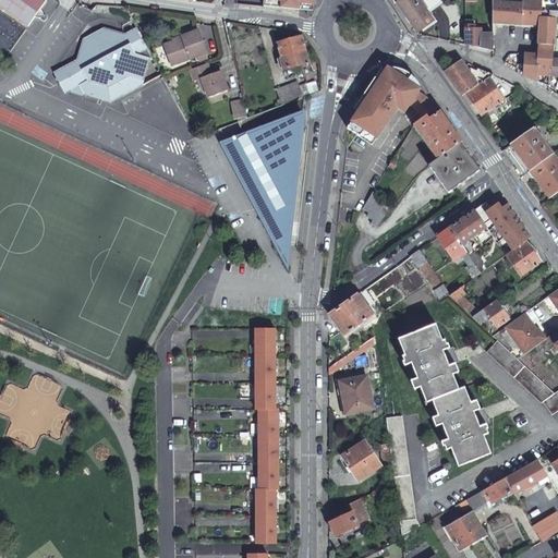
[(45,0),(0,0),(0,5),(27,26),(46,0),(45,0)]
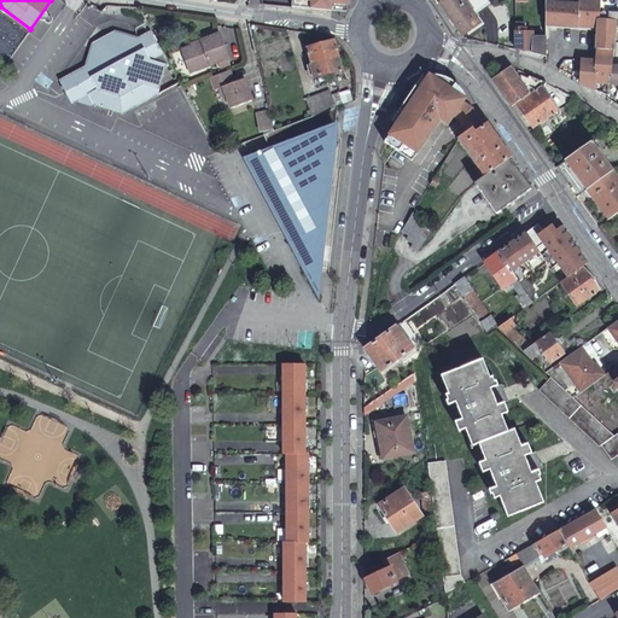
[(292,0),(292,7),(330,11),(331,0),(292,0)]
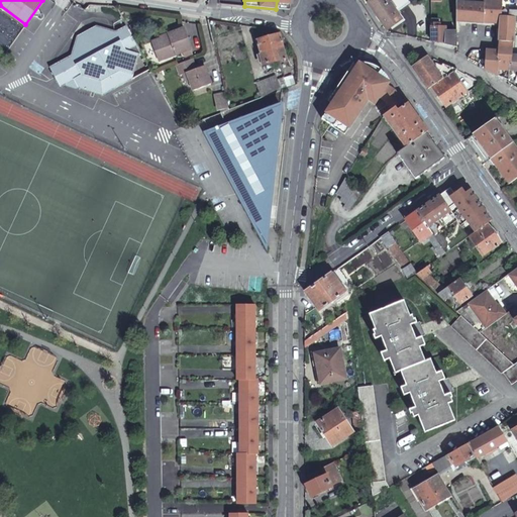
[(410,0),(371,0),(368,2),(387,29),(402,19),(396,10),(410,0)]
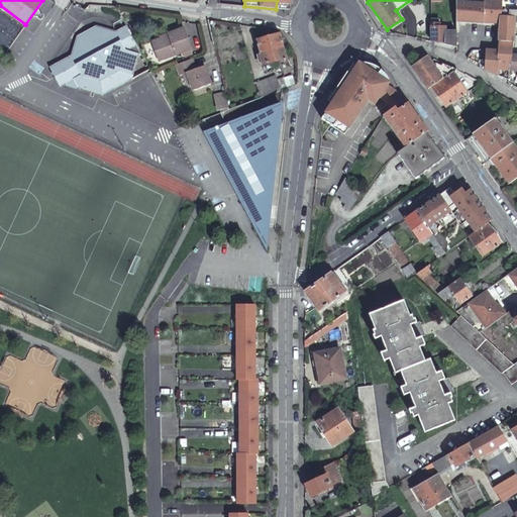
[(466,0),(454,0),(455,18),(500,20),(498,50),(487,50),(486,67),(486,69),(499,76),(500,69),(512,70),(513,54),(513,46),(513,43),(514,30),(514,22),(515,0),(483,0),(484,1),(466,0)]
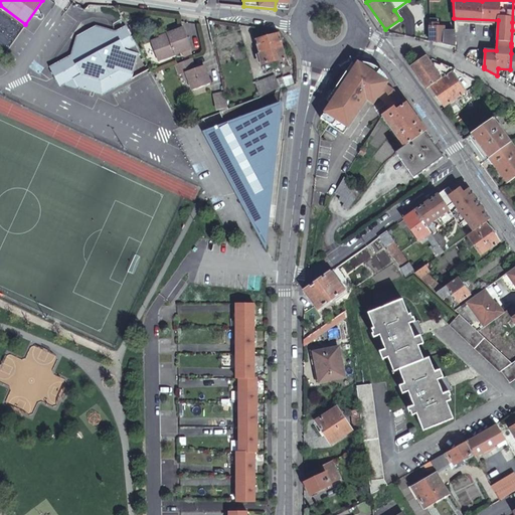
[(125,50),(136,45),(125,25),(116,30),(97,25),(77,35),(71,54),(49,65),(60,84),(80,73),(101,79),(120,69),(125,50)]
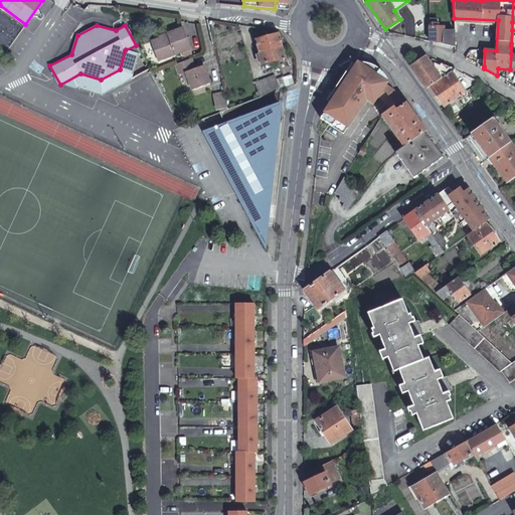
[(455,48),(455,31),(443,31),(443,26),(430,26),(430,42),(455,48)]
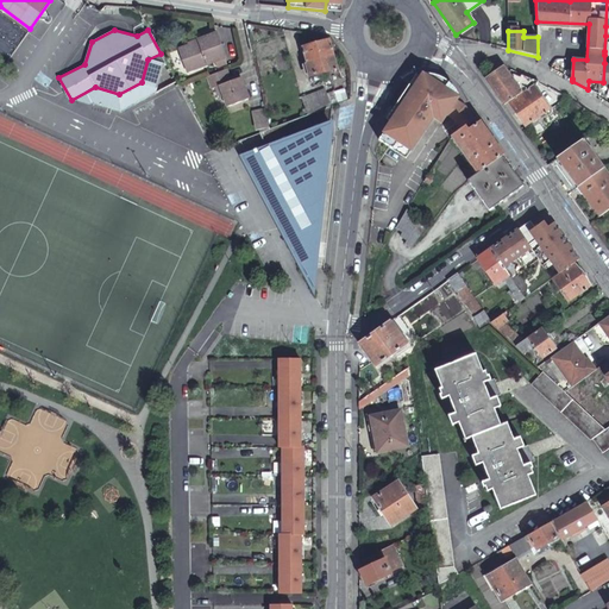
[(187,71),(225,58),(217,35),(199,42),(200,43),(179,50),(187,71)]
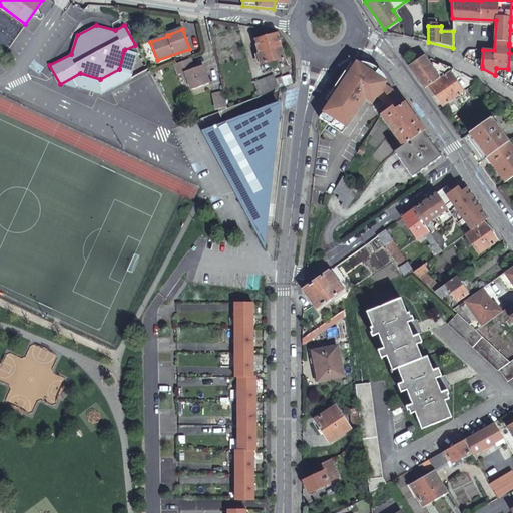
[(282,45),(279,34),(254,40),(259,54),(261,53),(264,64),(286,59),(282,45)]
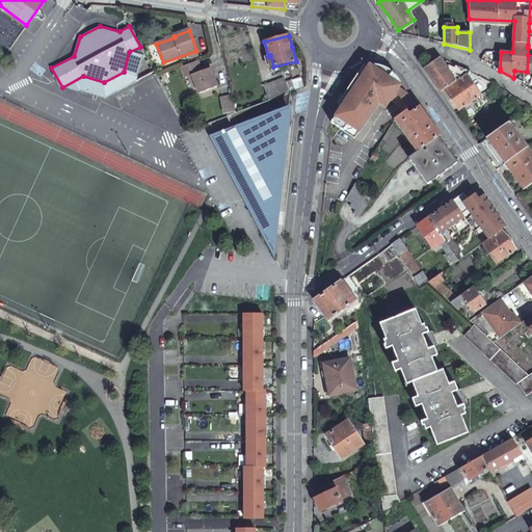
[(441,91),(445,89),(467,74),(471,71),(440,58),(425,69),(441,91)]
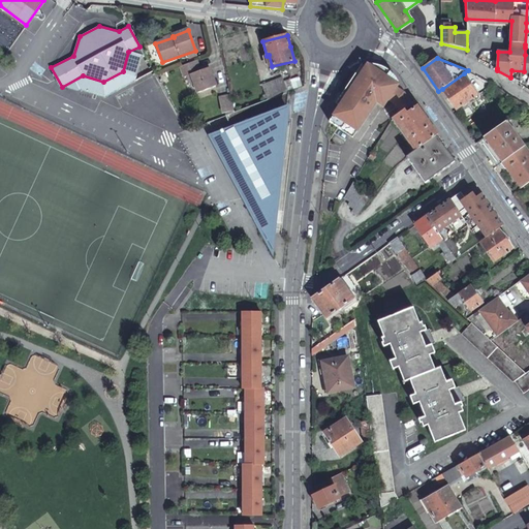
[(194,61),(178,67),(182,78),(184,76),(189,74),(192,85),(195,94),(214,88),(207,68),(197,71),(194,61)]
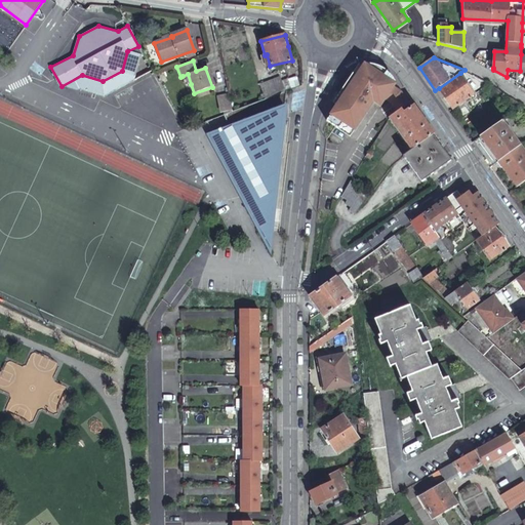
[(327,123),(351,139),(371,108),(370,106),(372,103),(381,109),(386,102),(396,86),(384,78),(387,73),(387,72),(386,71),(384,70),(382,70),(381,70),(380,69),(379,69),(378,68),(377,68),(376,68),(375,67),(374,67),(373,67),(372,67),(370,66),(369,66),(367,66),(366,66),(365,66),(357,79),(353,76),(342,92),(347,94),(327,123)]
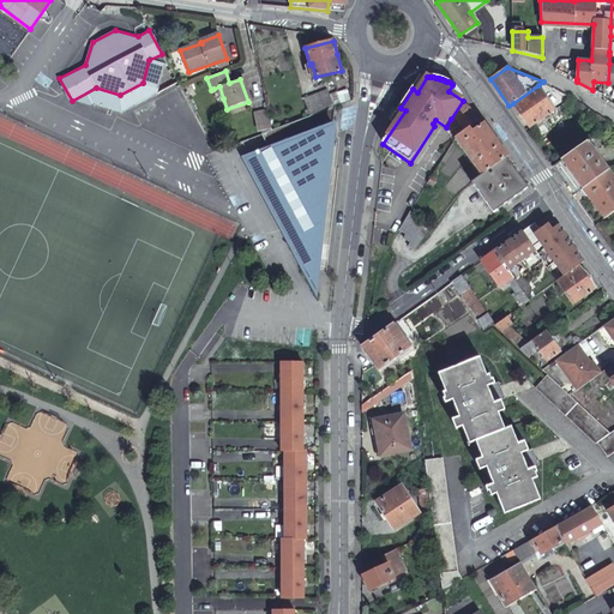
[(539,85),(513,103),(530,127),(555,110),(539,85)]
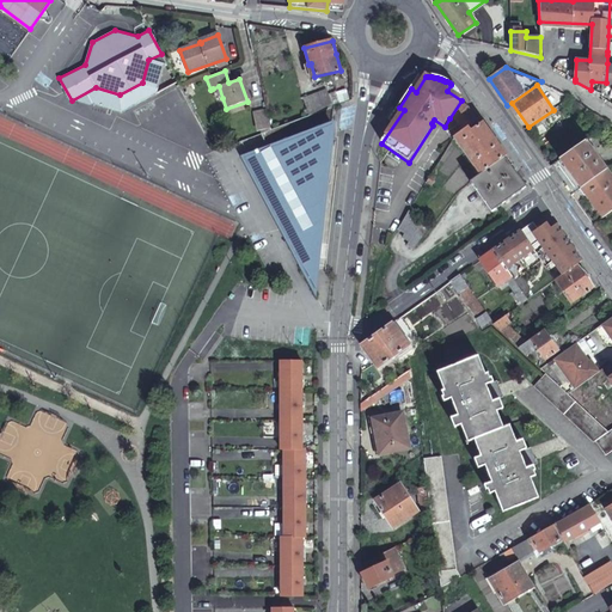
[(303,98),(308,114),(331,105),(326,90),(303,98)]
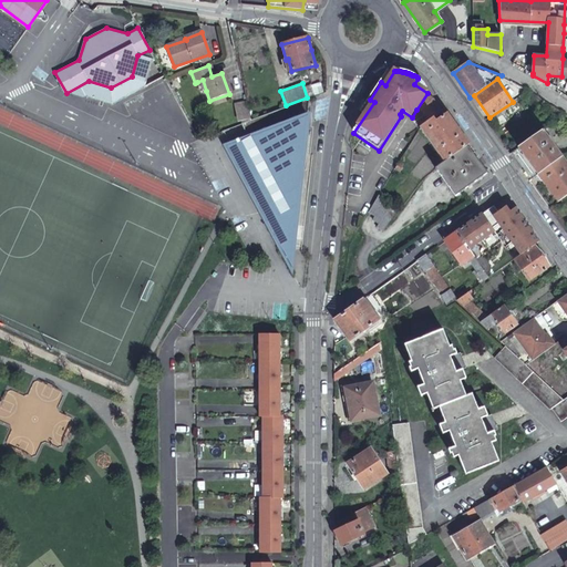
[(434,101),(425,96),(416,110),(422,113),(430,123),(434,120),(443,114),(434,101)]
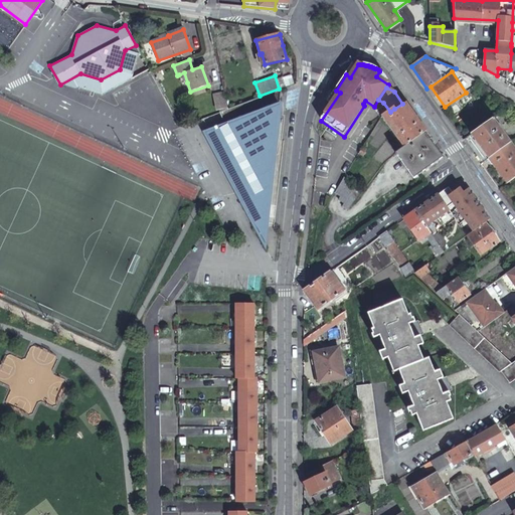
[(265,225),(268,207),(279,105),(280,104),(281,89),(218,113),(221,120),(221,121),(220,121),(220,122),(219,122),(219,123),(218,124),(218,125),(218,126),(218,127),(213,129),(262,219),(265,225)]
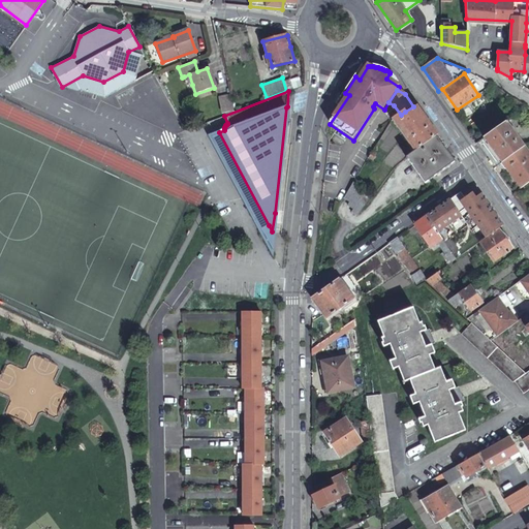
[(234,110),(230,93),(220,96),(223,113),(234,110)]
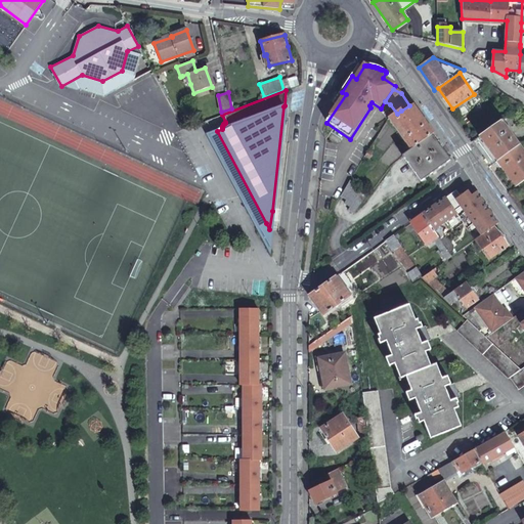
[(397,114),(390,119),(413,151),(432,137),(435,136),(413,106),(403,114),(401,111),(397,114)]
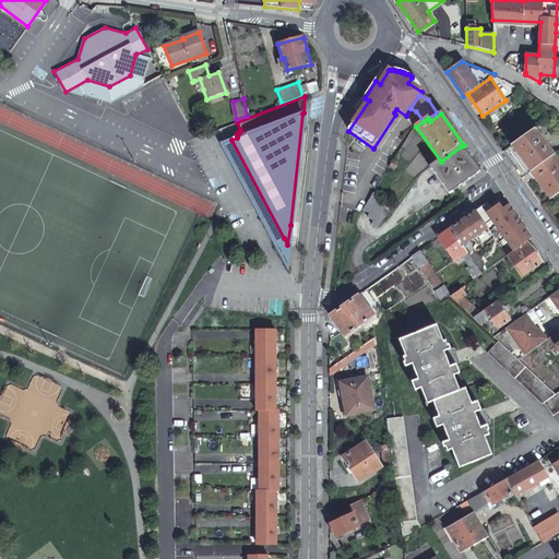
[(535,128),(512,144),(531,170),(555,154),(535,128)]
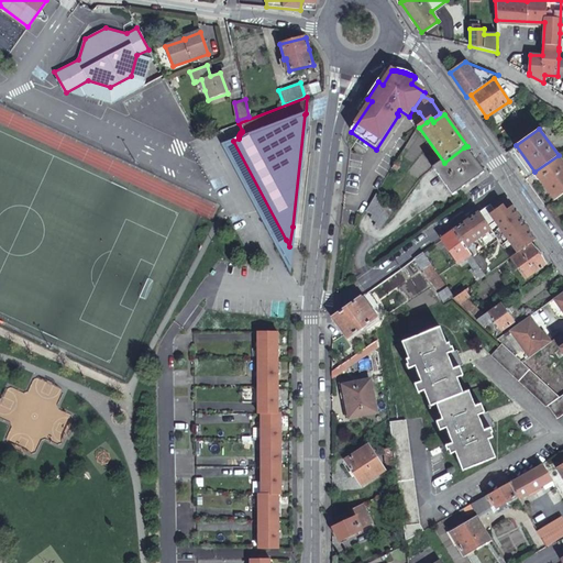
[(286,240),(233,141),(225,144),(278,244),(286,240)]
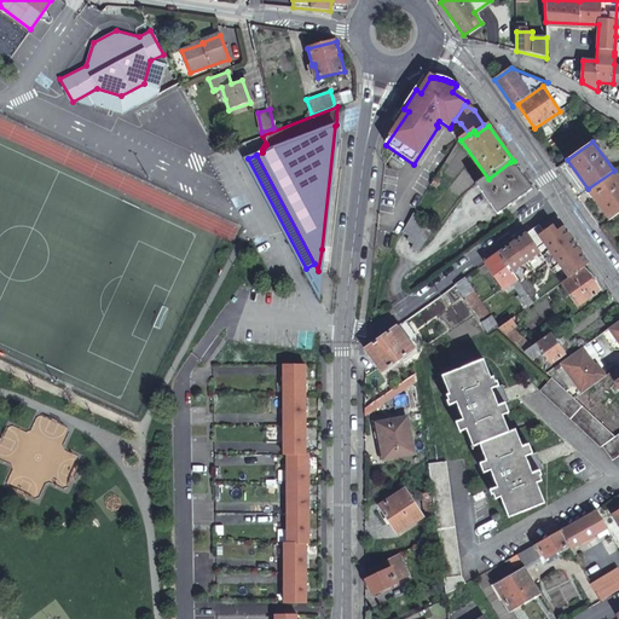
[(510,162),(489,179),(478,186),(497,215),(531,191),(527,187),(510,162)]
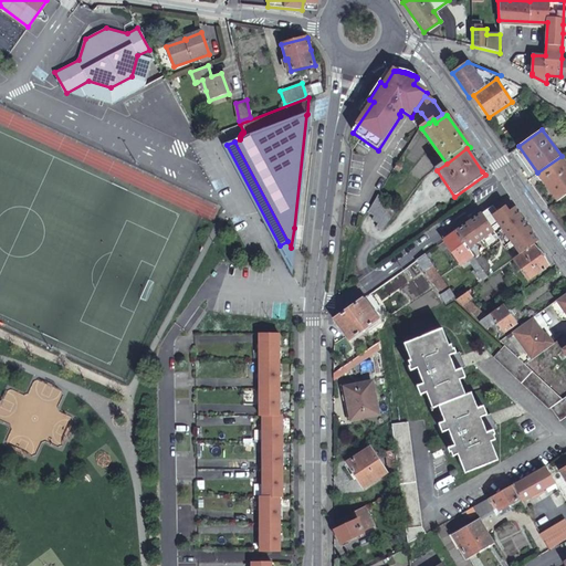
[(565,161),(562,156),(537,173),(557,201),(565,195),(565,161)]
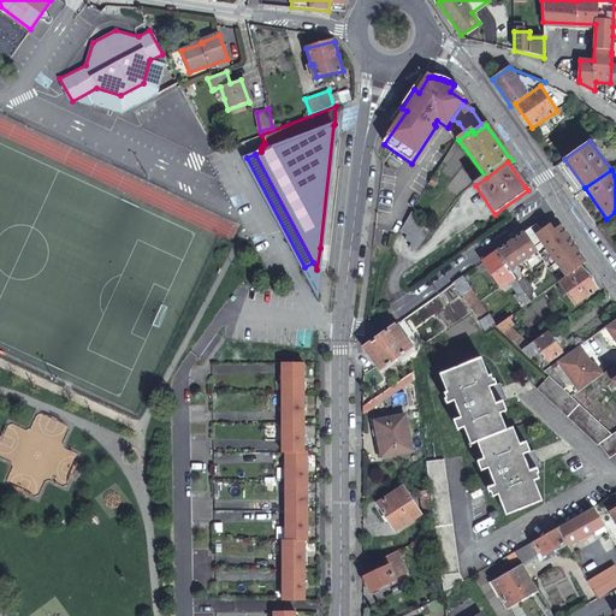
[(427,237),(412,211),(401,229),(407,234),(404,236),(412,241),(409,246),(419,252),(427,237)]
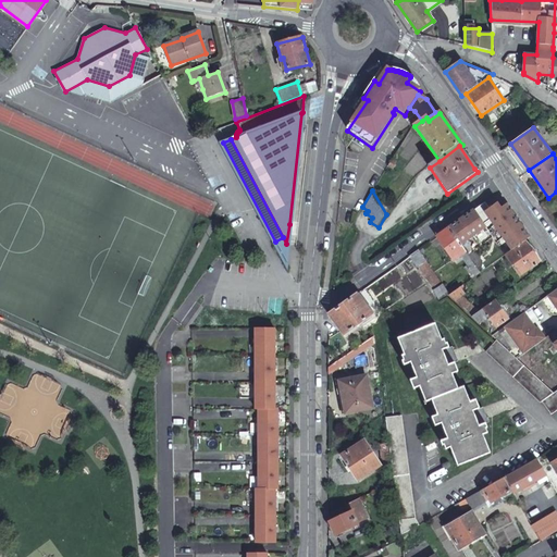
[(484,201),(481,203),(485,210),(491,218),(484,223),(474,209),(449,226),(461,243),(469,254),(493,235),(505,254),(512,248),(524,239),(529,236),(505,203),(498,208),(495,202),(489,208),(484,201)]
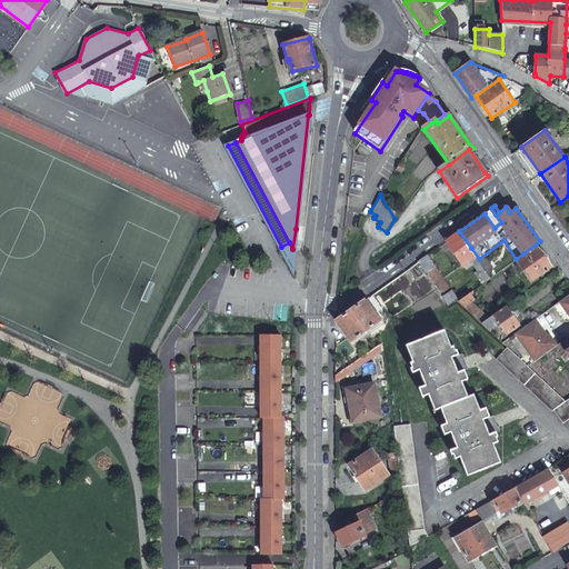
[(491,208),(485,213),(495,228),(501,222),(496,215),(491,208)]
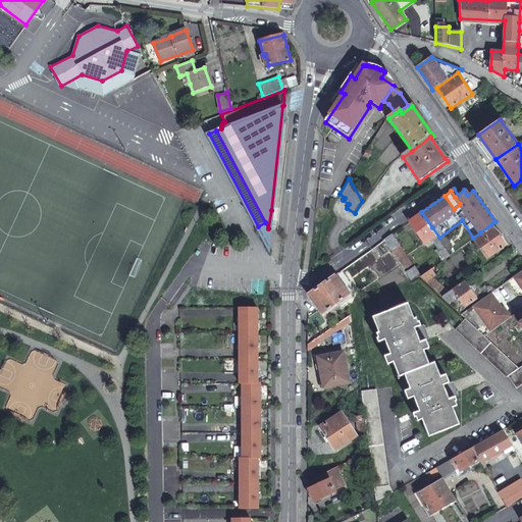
[(433,237),(448,257),(452,254),(439,238),(432,227),(421,212),(409,221),(424,243),(433,237)]
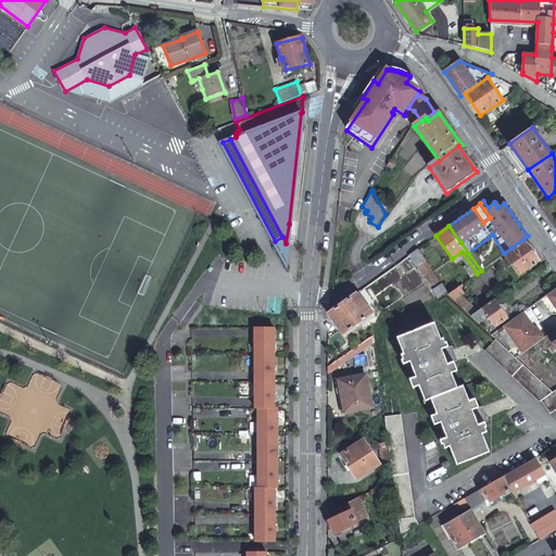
[(512,248),(504,253),(518,275),(538,261),(523,239),(512,248)]
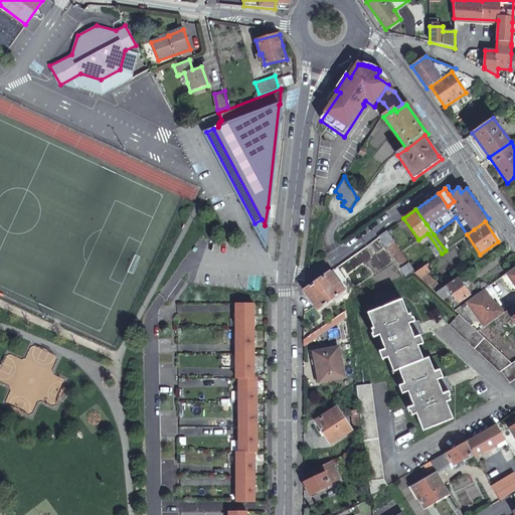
[(397,222),(394,224),(410,245),(414,242),(401,225),(400,225),(397,222)]
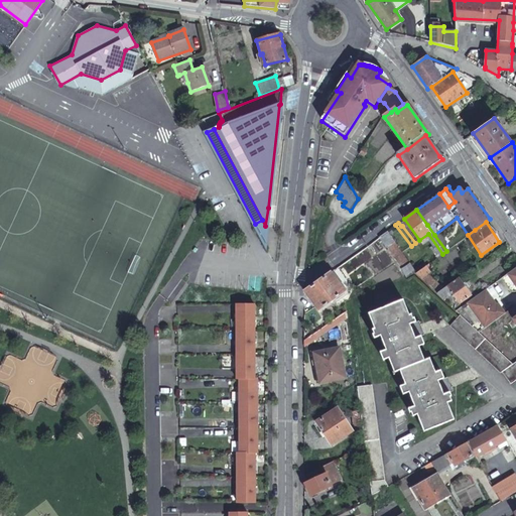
[(395,242),(387,231),(380,237),(388,247),(395,242)]
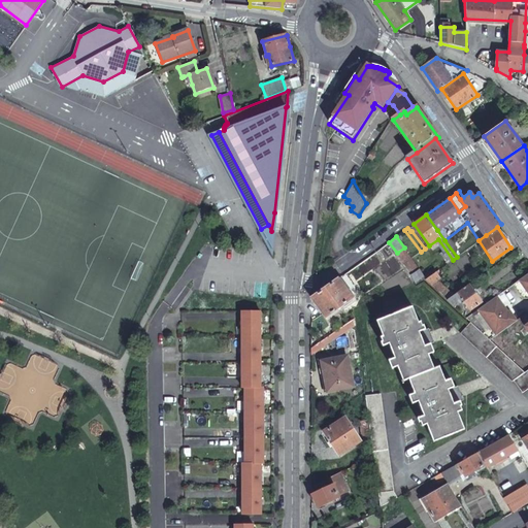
[(413,274),(421,268),(404,248),(397,253),(413,274)]
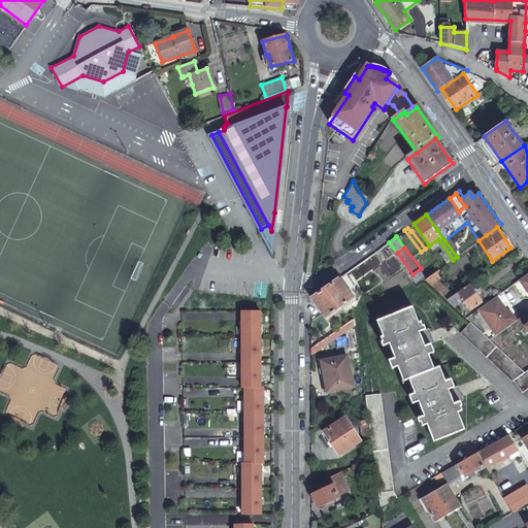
[(413,274),(419,282),(427,277),(421,268),(413,274)]
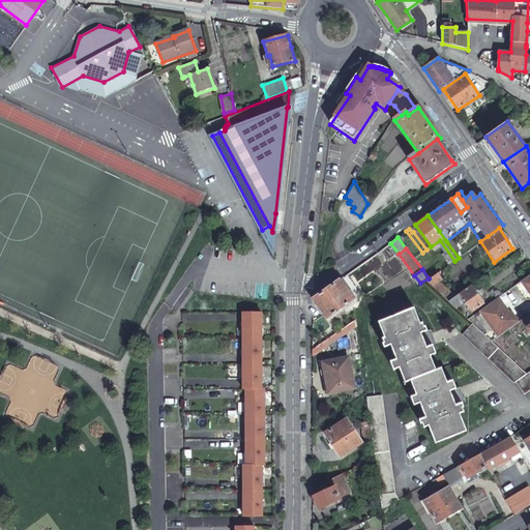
[(442,269),(429,278),(435,285),(444,278),(441,274),(444,272),(442,269)]
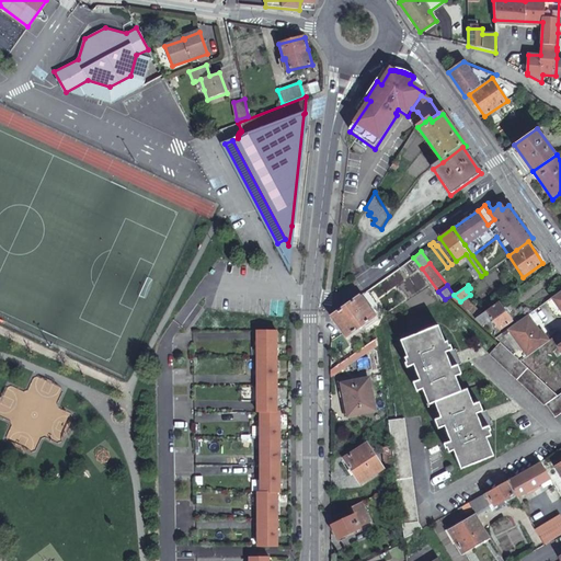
[(358,296),(331,316),(346,336),(362,325),(365,330),(376,322),(358,296)]
